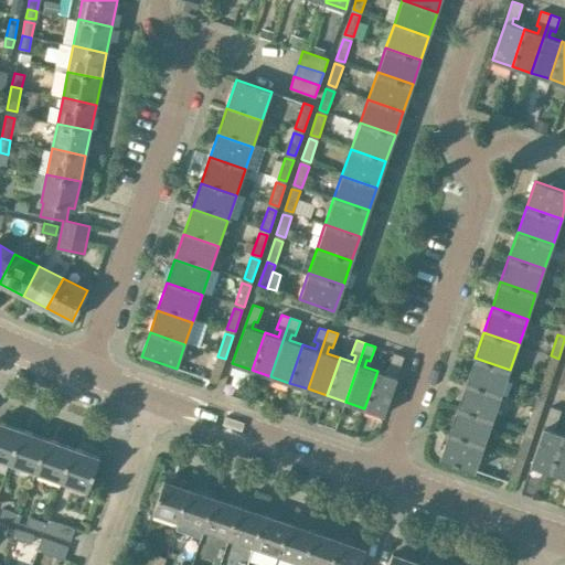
[(384,415),(397,377),(396,377),(404,356),(394,353),(388,368),(393,369),(391,375),(377,371),(364,408),(384,415)]
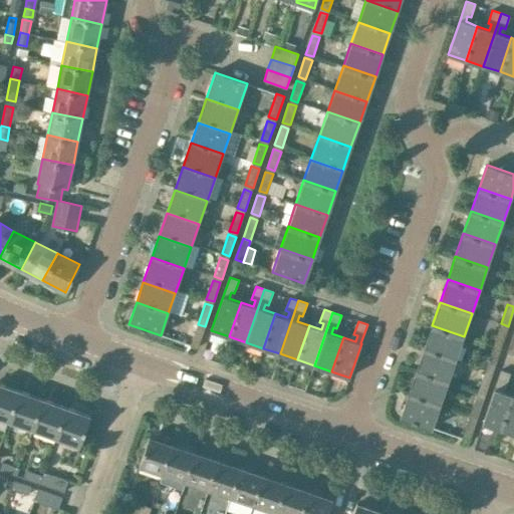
[(198,347),(205,326),(198,324),(190,345),(198,347)]
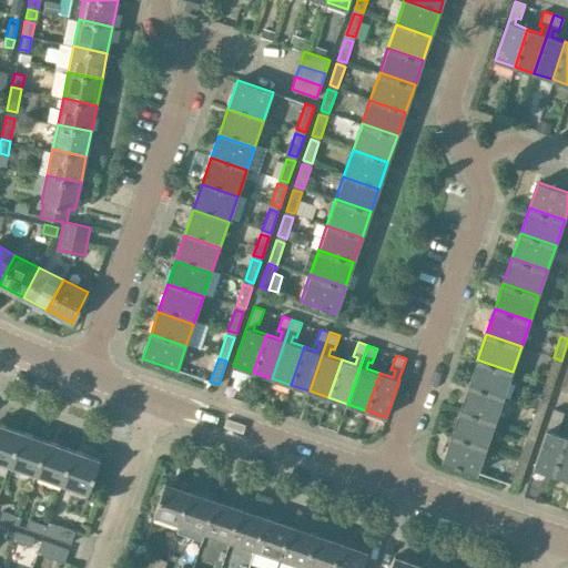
[(504,396),(513,372),(477,359),(468,384),(504,396)]
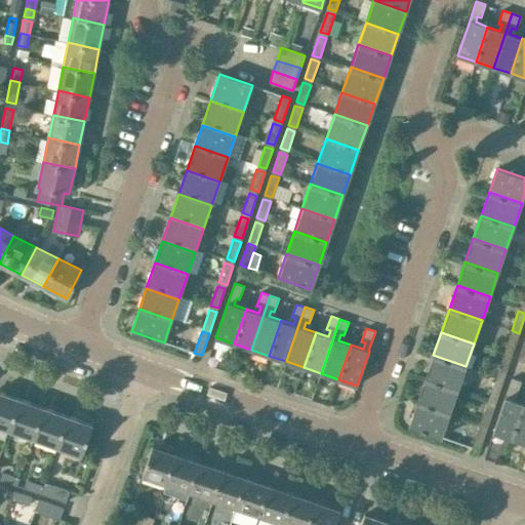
[(512,357),(518,337),(511,334),(503,354),(512,357)]
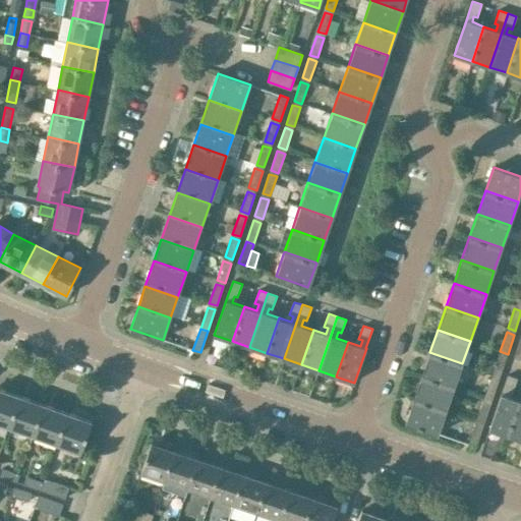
[(454,388),(462,363),(429,352),(421,377),(454,388)]
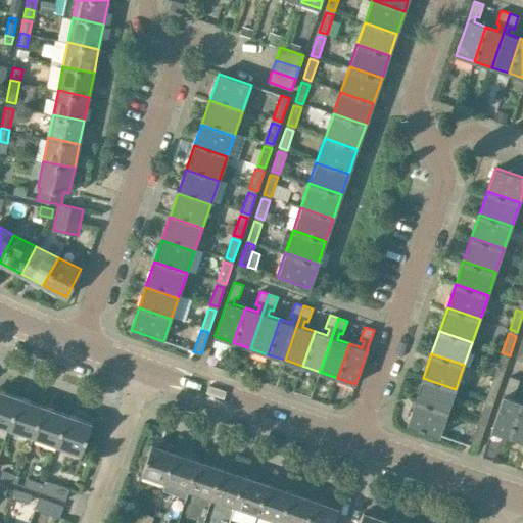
[(502,378),(508,359),(501,357),(493,376),(502,378)]
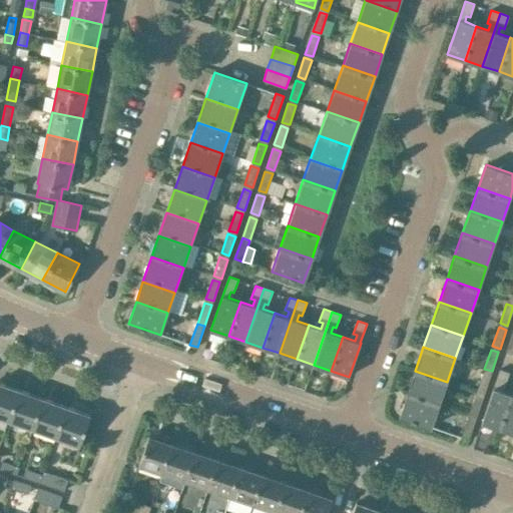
[(499,429),(511,394),(499,390),(501,385),(505,386),(509,373),(500,370),(496,382),(495,382),(482,422),(499,429)]
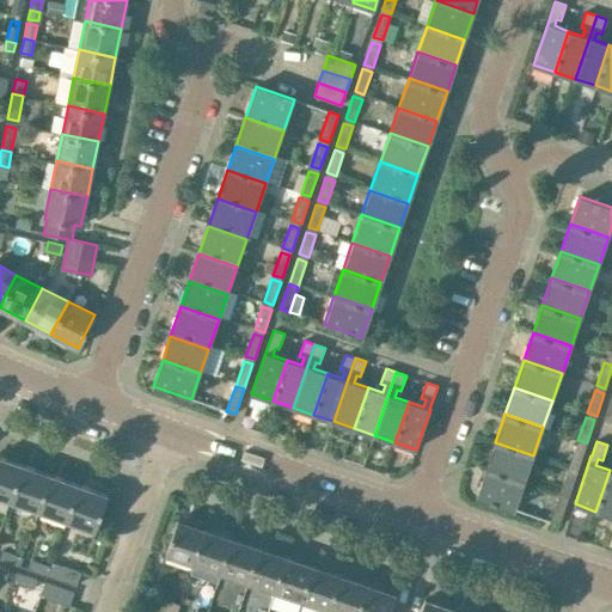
[(524,483),(533,456),(495,442),(485,470),(524,483)]
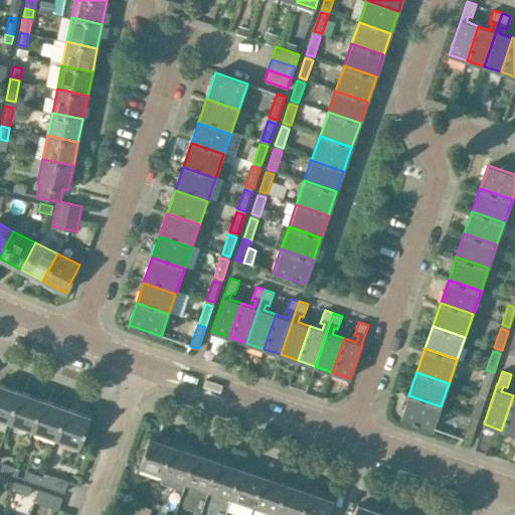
[(486,395),(493,376),(485,374),(479,392),(486,395)]
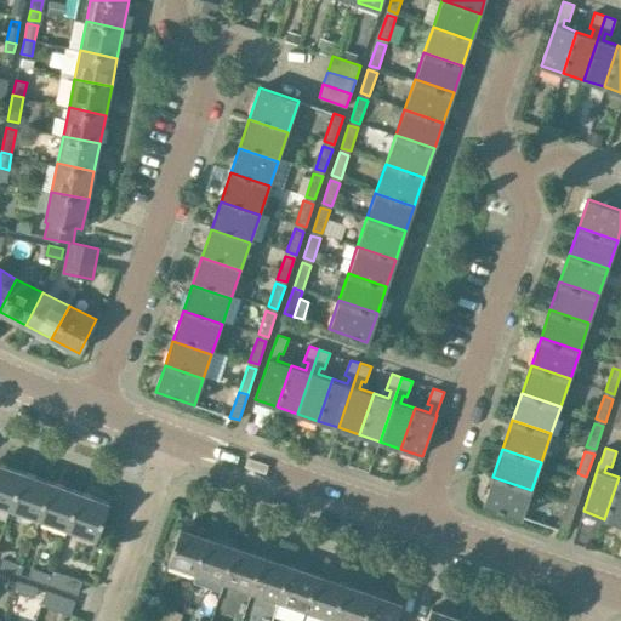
[(0,503),(11,508),(23,472),(0,463),(0,503)]
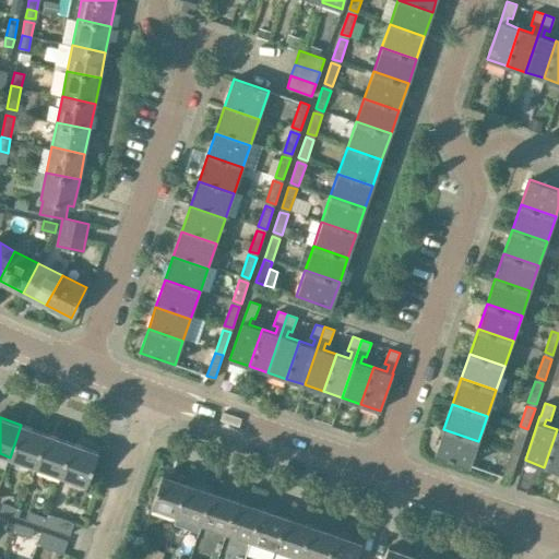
[(35,466),(47,433),(21,425),(10,458),(35,466)]
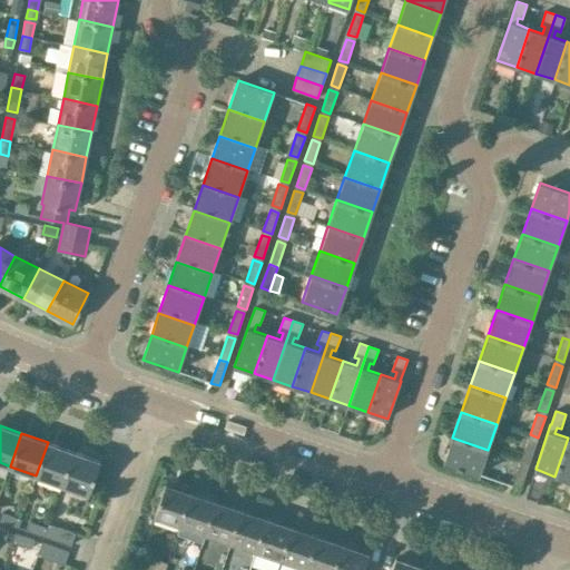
[(479,474),(488,450),(452,438),(443,463),(479,474)]
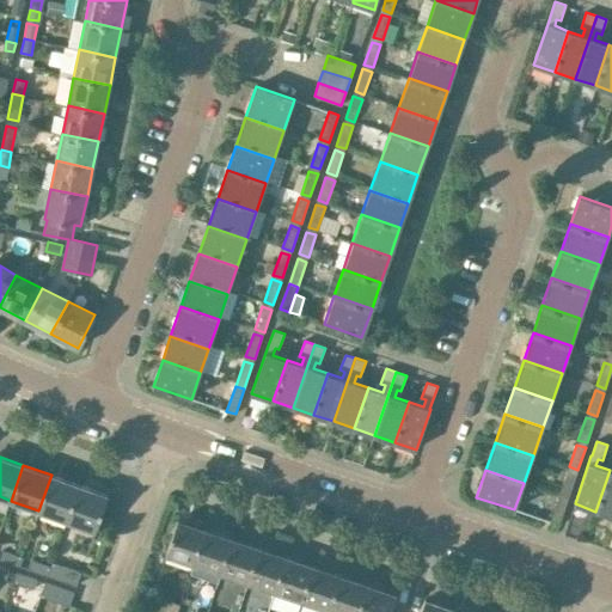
[(611,516),(611,470),(610,470),(595,512),(611,516)]
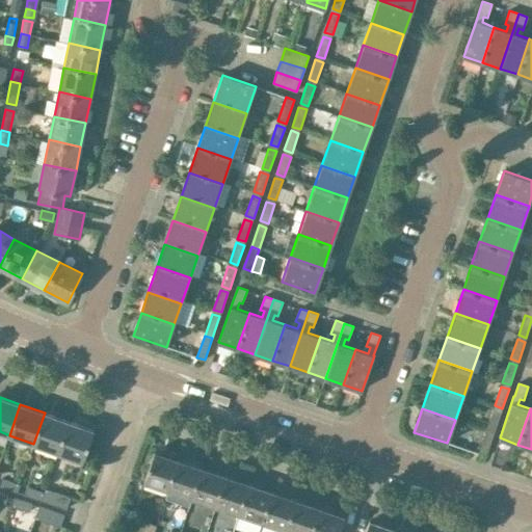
[(494,432),(501,413),(493,409),(486,429),(494,432)]
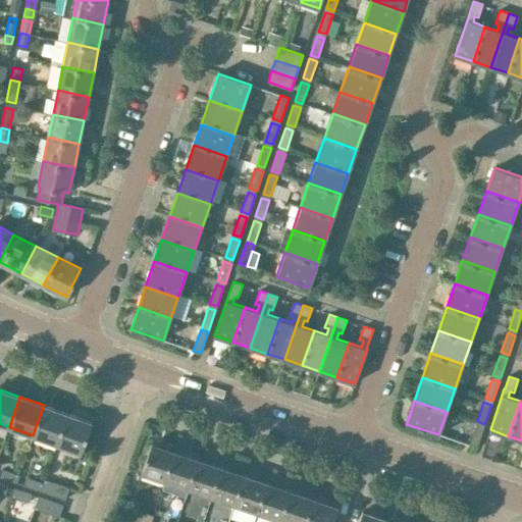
[(56,444),(67,413),(44,405),(33,435),(56,444)]
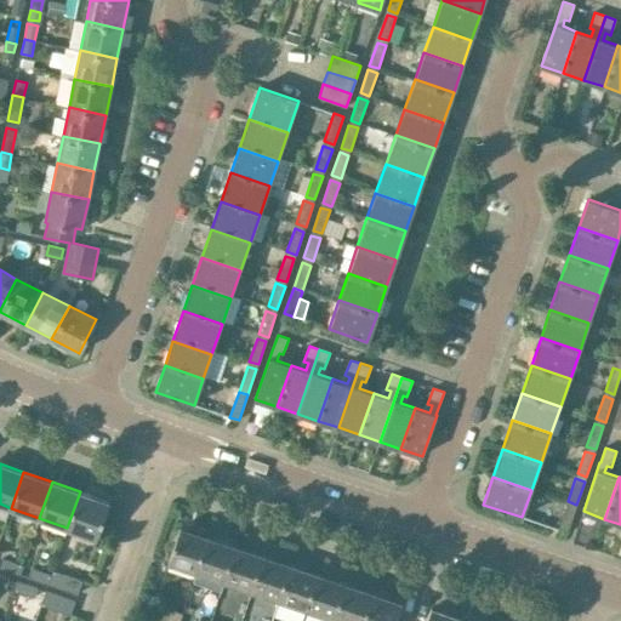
[(97,539),(110,502),(80,491),(67,528),(97,539)]
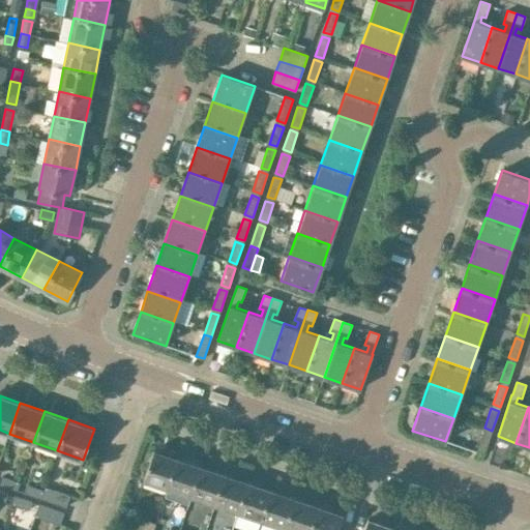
[(483,454),(491,435),(482,432),(476,451),(483,454)]
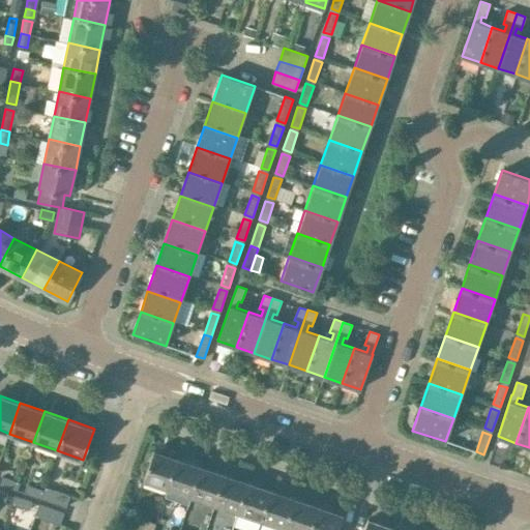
[(167,489),(177,458),(154,449),(144,480),(167,489)]
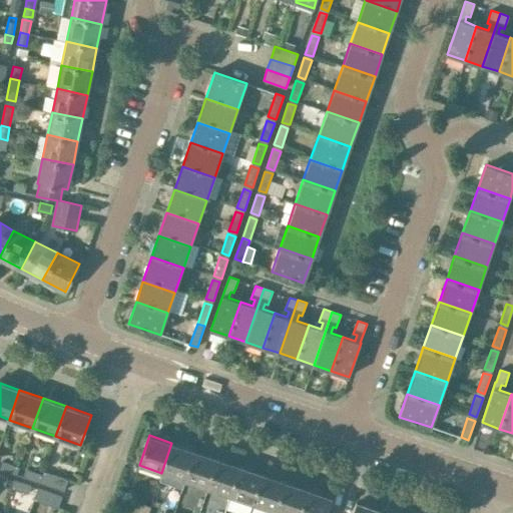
[(183,480),(193,451),(171,443),(161,473),(183,480)]
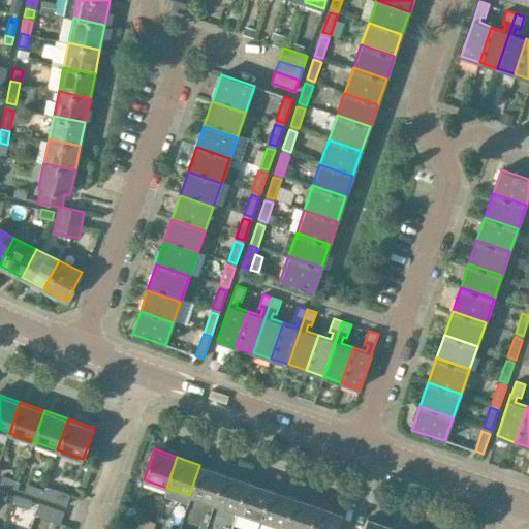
[(213,503),(223,473),(199,465),(189,495),(213,503)]
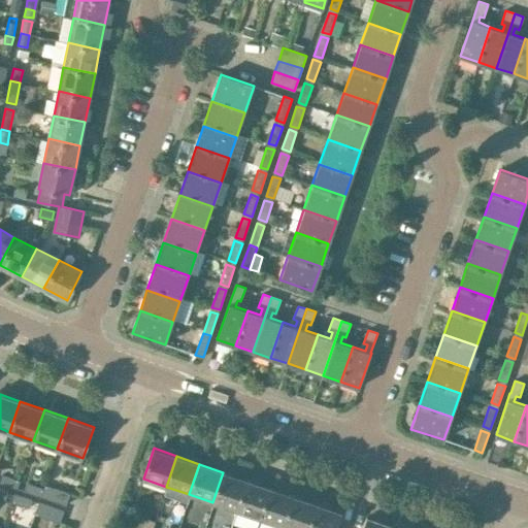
[(235,510),(245,480),(223,472),(212,502),(235,510)]
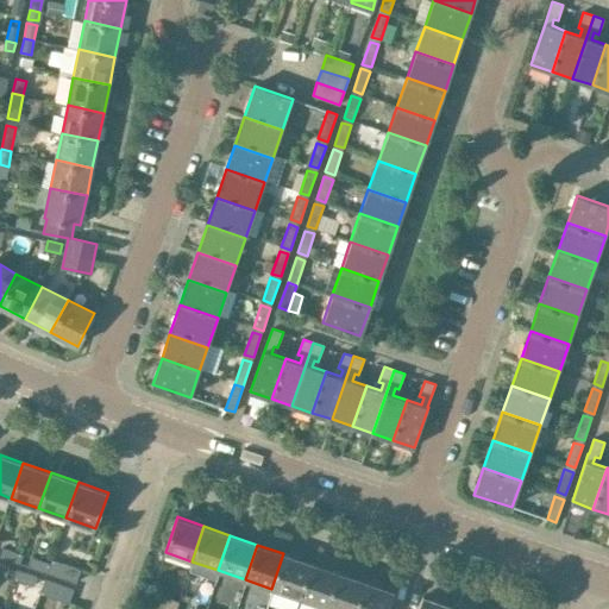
[(0,556),(19,563),(22,553),(1,546),(0,551),(0,556)]
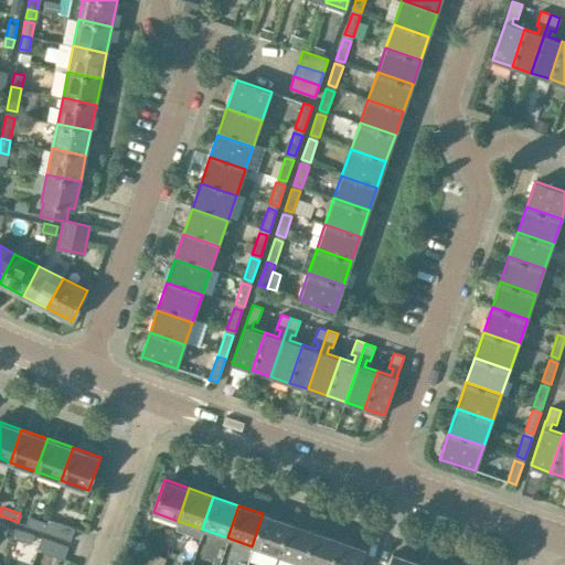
[(277,554),(288,522),(263,513),(252,546),(277,554)]
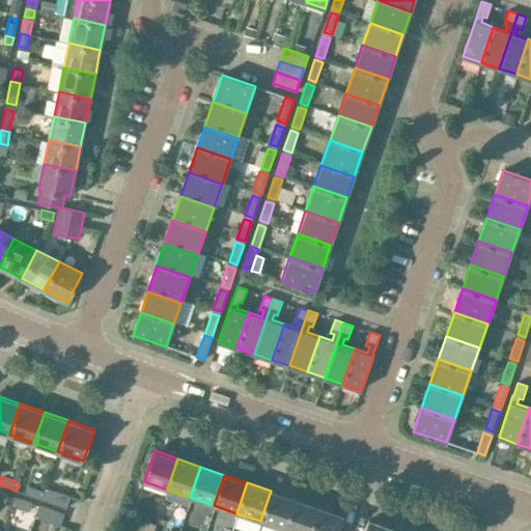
[(27,485),(24,494),(65,507),(70,495),(45,486),(43,491),(27,485)]
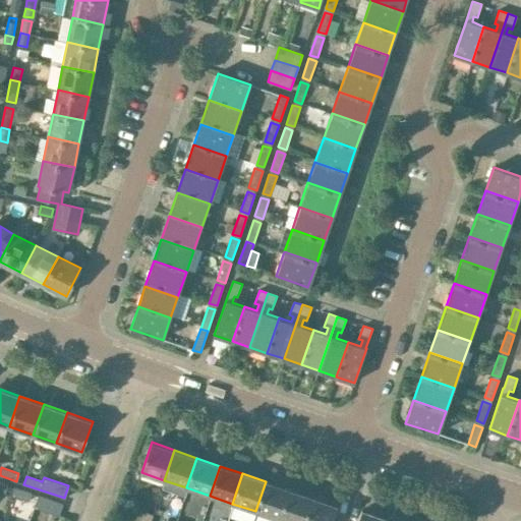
[(279,519),(289,489),(266,481),(255,511),(279,519)]
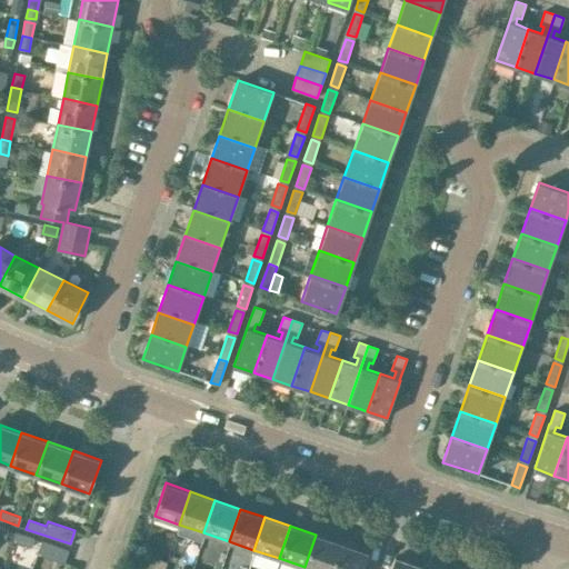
[(30,547),(33,538),(15,531),(12,540),(30,547)]
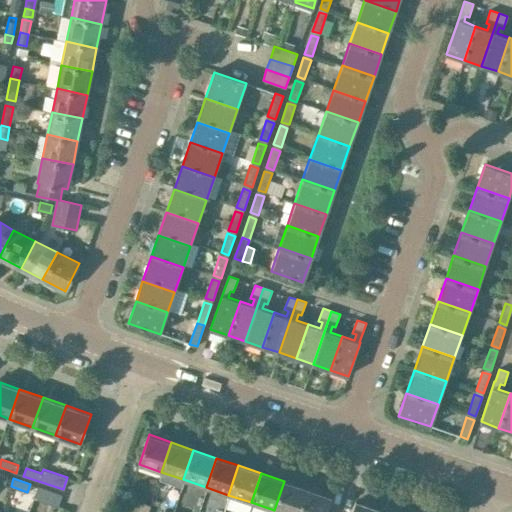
[(278,511),(297,511),(306,489),(284,481),(274,510),(278,511)]
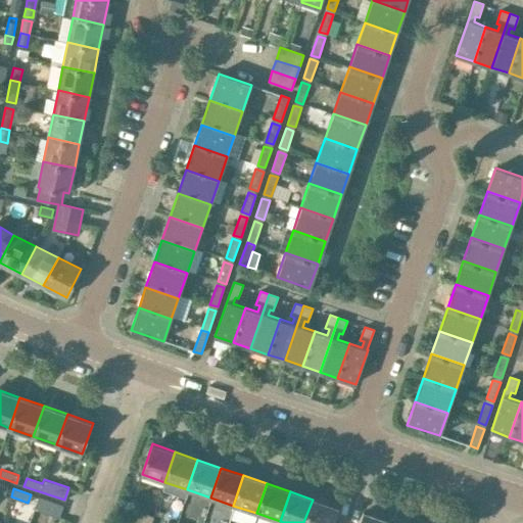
[(62,506),(38,496),(34,508),(58,517),(62,506)]
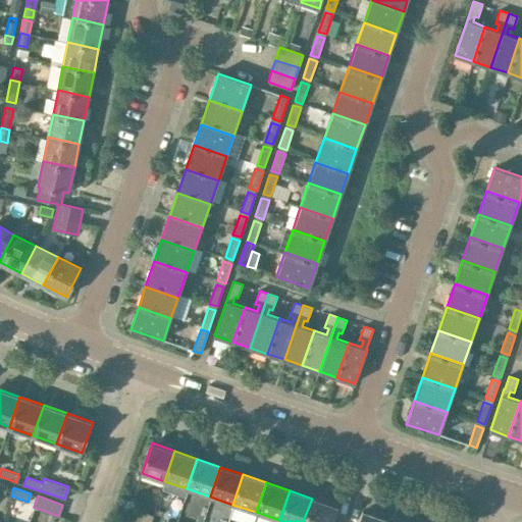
[(331,521),(337,507),(312,499),(303,521),(331,521)]
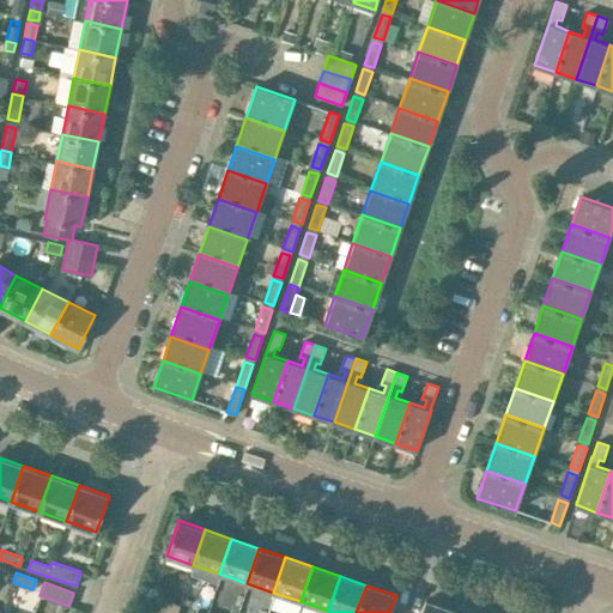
[(153,612),(175,612),(178,606),(152,596),(147,611),(153,612)]
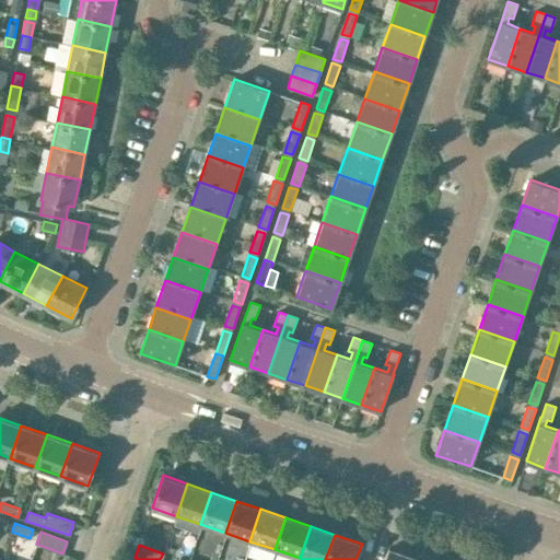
[(410,559),(412,557),(387,548),(383,559),(410,559)]
